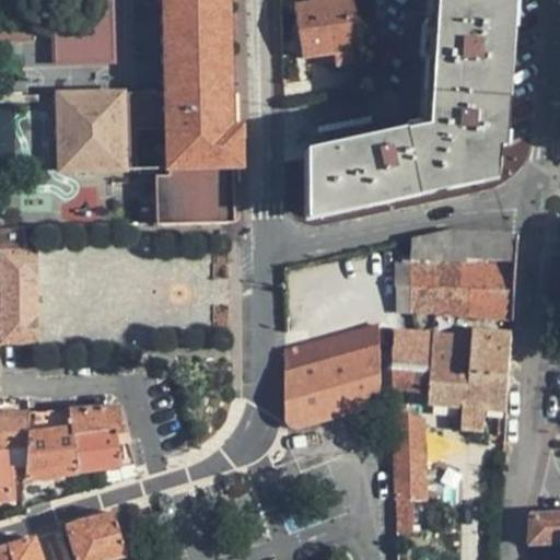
[(232,166),(238,166),(238,132),(238,128),(229,129),(225,0),(162,0),(165,94),(165,129),(166,176),(154,176),(155,225),(233,223),(232,166)]
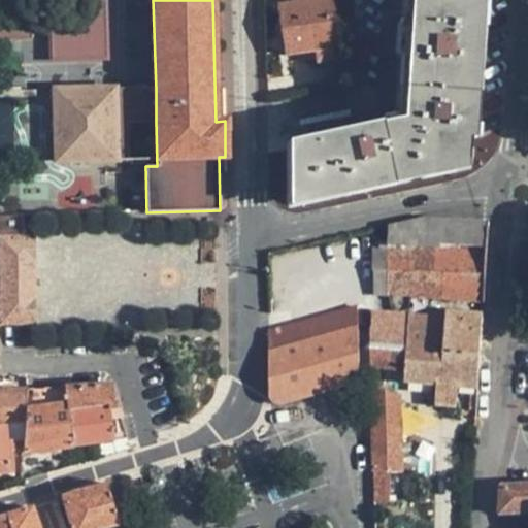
[(285,56),(314,52),(339,47),(332,0),(317,0),(276,6),(285,56)]
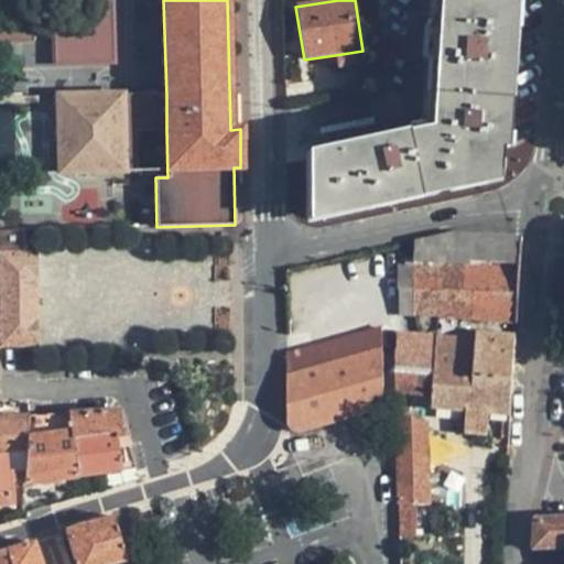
[(430,0),(426,62),(432,63),(429,129),(405,133),(405,138),(314,159),(314,206),(325,214),(480,180),(498,159),(508,0),(430,0)]
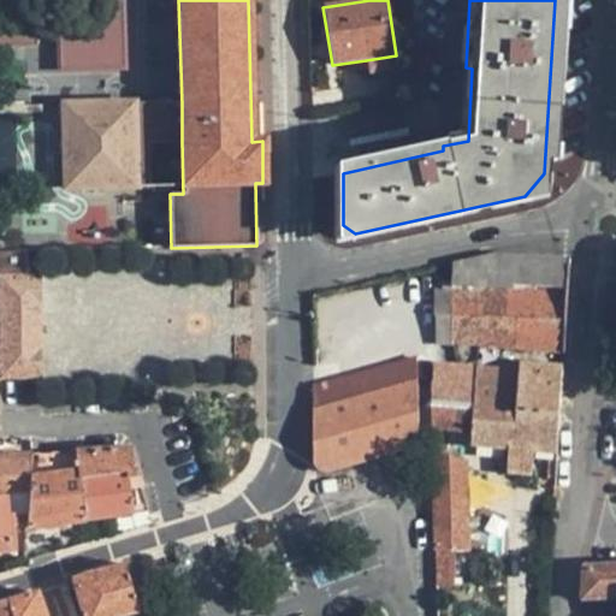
[(58,4),(59,28),(59,45),(60,70),(126,69),(124,1),(58,4)]
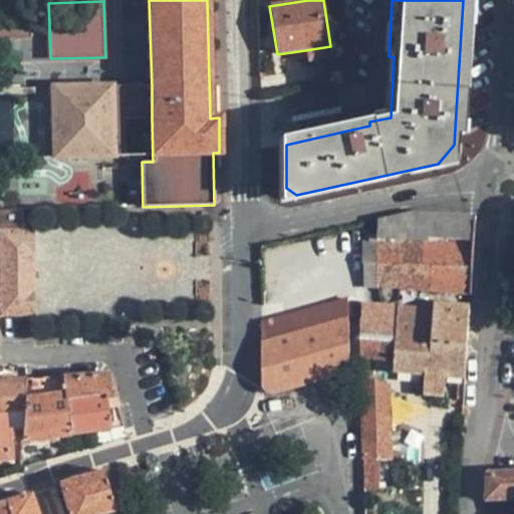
[(20,24),(0,24),(0,38),(49,37),(49,23),(20,24)]
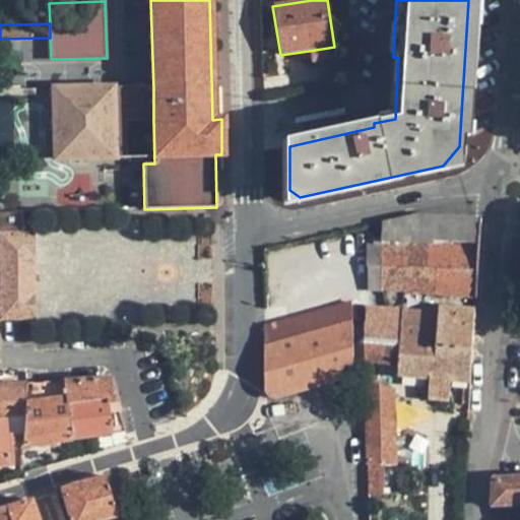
[(336,58),(334,47),(309,51),(311,62),(336,58)]
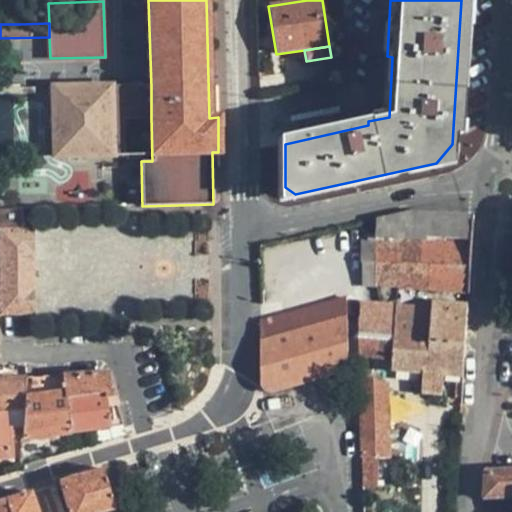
[(123,119),(151,118),(151,86),(50,88),(52,159),(112,159),(112,155),(123,154),(123,119)]
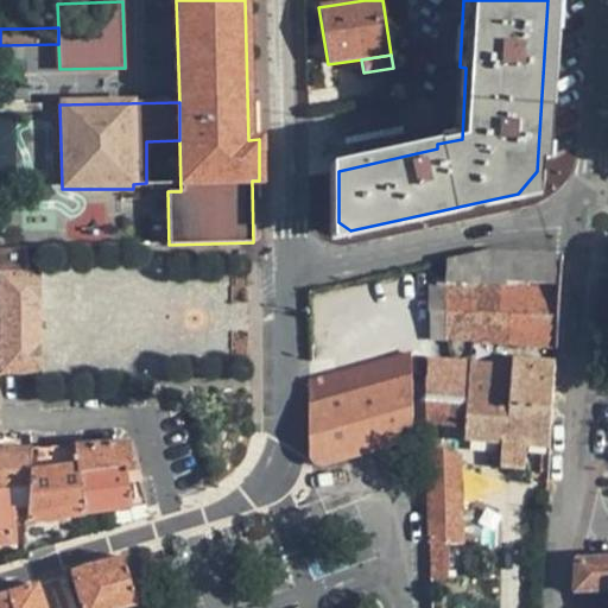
[(24,248),(0,248),(0,272),(23,272),(25,272),(24,248)]
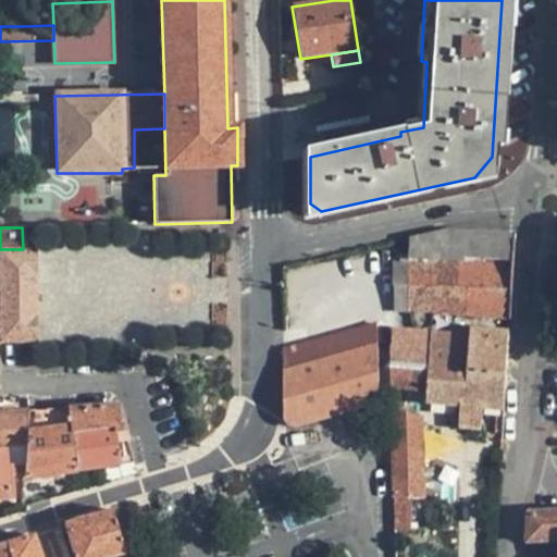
[(511,292),(516,235),(447,231),(410,239),(409,256),(409,284),(511,292)]
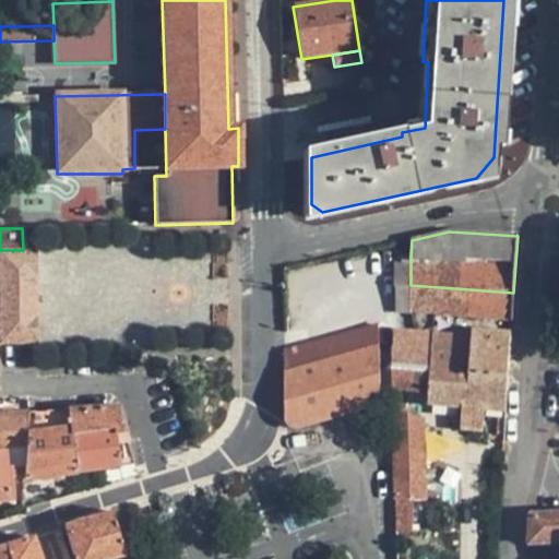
[(36,250),(23,250),(21,250),(0,250),(0,334),(0,335),(0,343),(36,343),(36,250)]
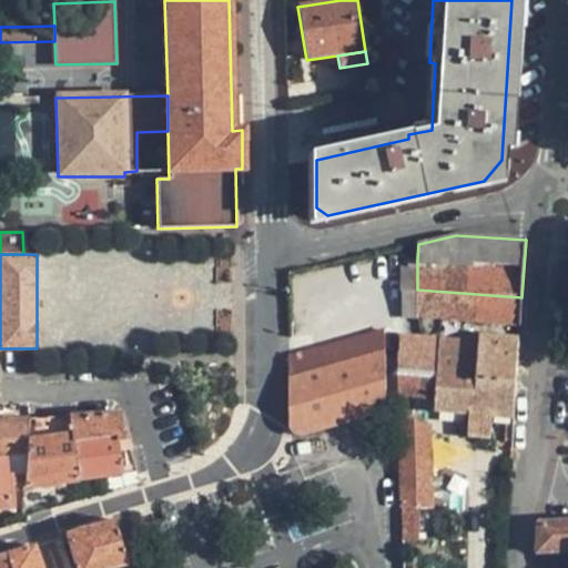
[(403,316),(520,326),(521,297),(417,290),(417,261),(408,261),(407,267),(402,267),(403,316)]
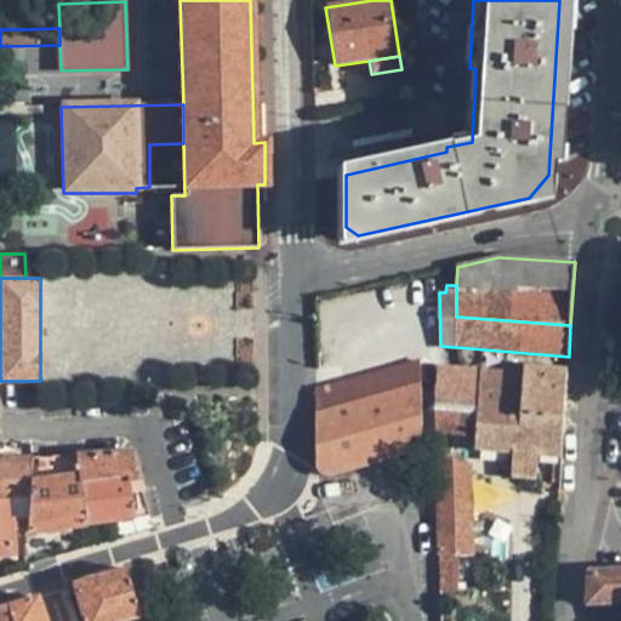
[(421,362),(315,391),(315,425),(317,467),(320,472),(329,477),(334,477),(403,456),(423,451),(421,362)]
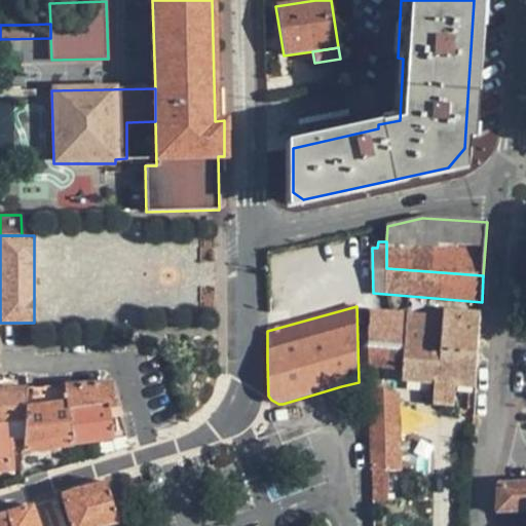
[(369,367),(403,370),(406,350),(441,353),(444,318),(371,310),(370,327),(369,327),(369,367)]
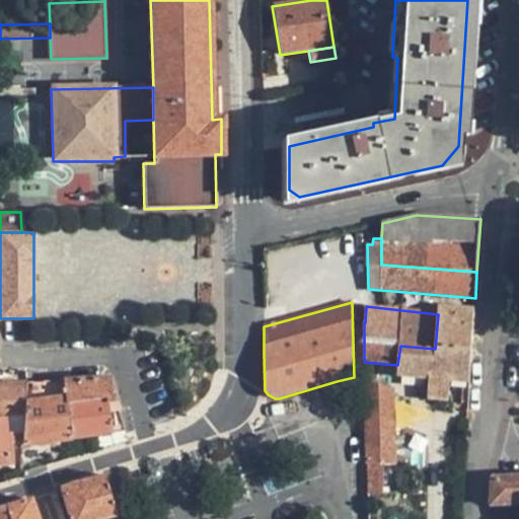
[(469,383),(474,310),(438,307),(438,314),(435,349),(400,346),(397,365),(396,376),(431,379),(429,398),(447,400),(449,381),(469,383)]
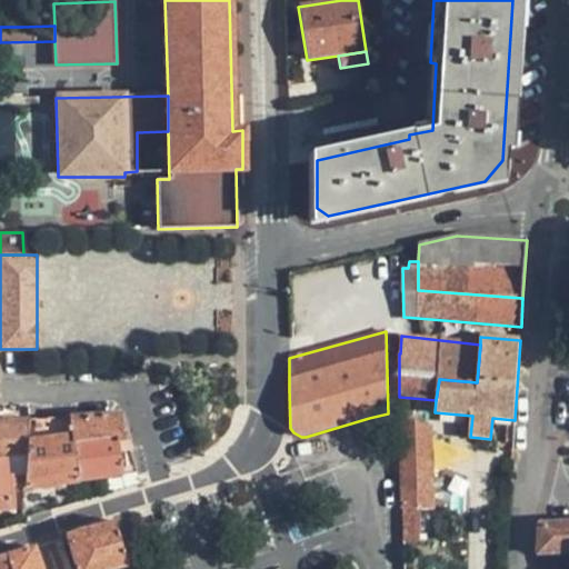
[(120,413),(70,417),(73,441),(116,436),(116,441),(128,440),(120,413)]
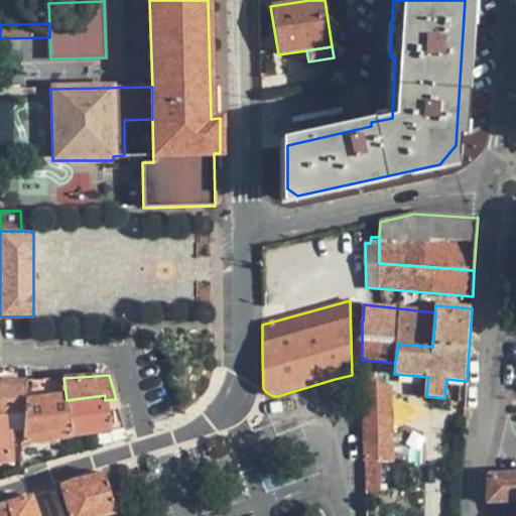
[(32,394),(25,395),(24,413),(24,422),(22,443),(71,436),(67,400),(63,378),(46,379),(48,397),(32,399),(32,394)]
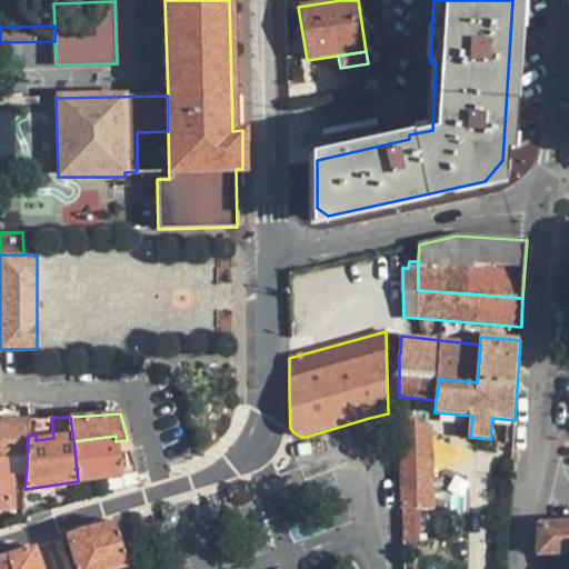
[(431,428),(400,418),(401,472),(402,509),(420,510),(433,510),(431,428)]
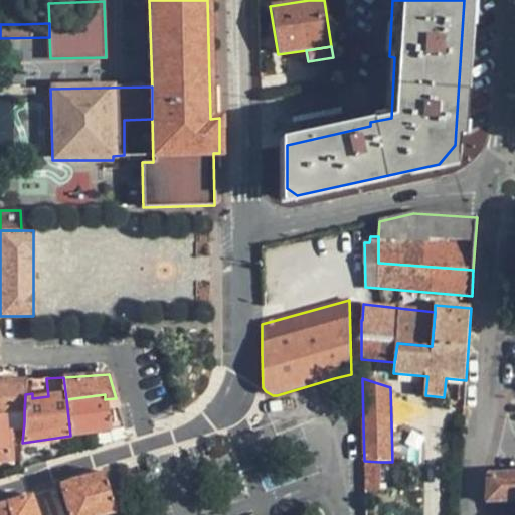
[(27,379),(0,380),(0,414),(24,412),(25,394),(26,389),(27,379)]
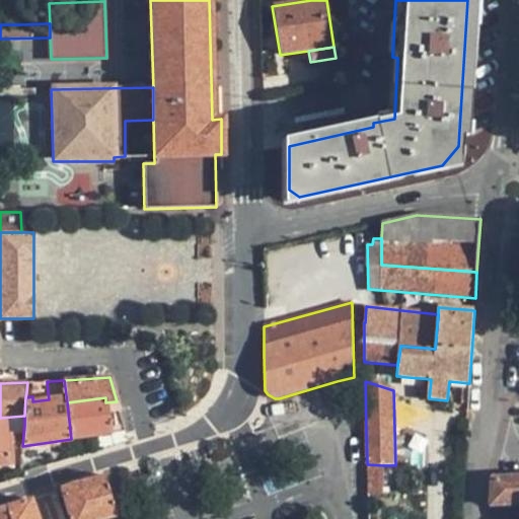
[(112,433),(105,402),(105,397),(67,402),(71,439),(112,433)]
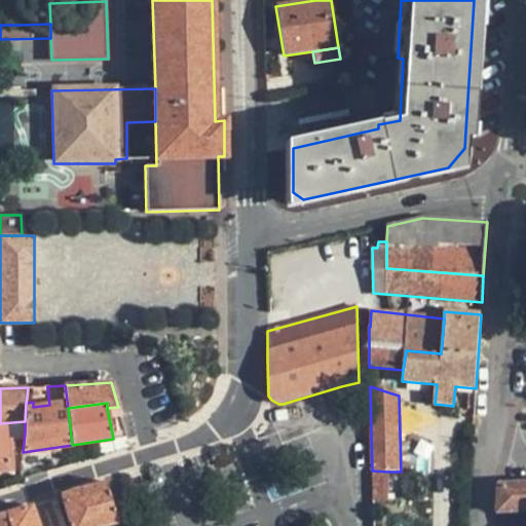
[(25,430),(25,421),(0,423),(0,470),(15,468),(12,439),(5,439),(5,433),(25,430)]
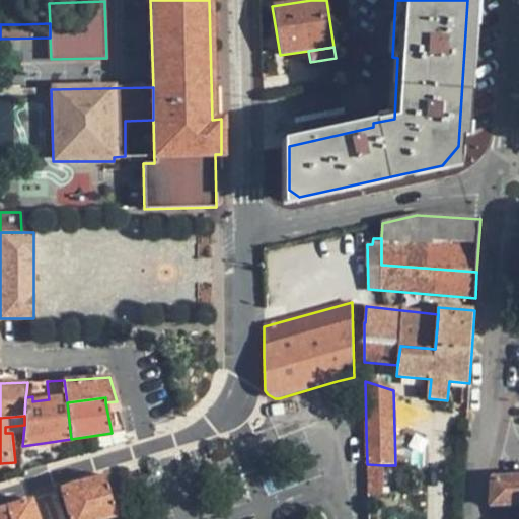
[(367,464),(368,495),(383,494),(383,465),(367,464)]
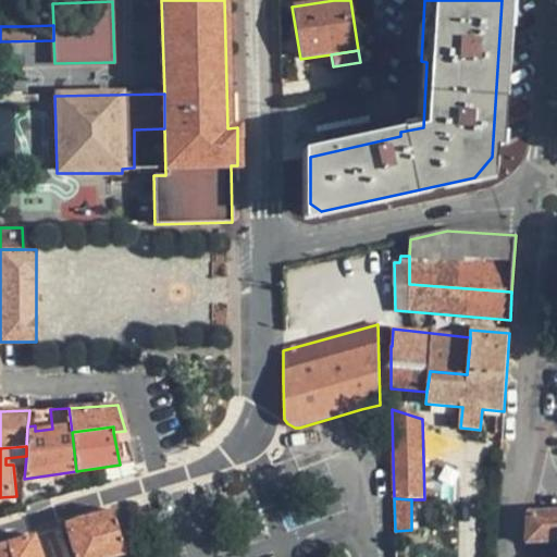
[(113,556),(124,554),(111,509),(82,518),(65,522),(74,556),(113,556)]
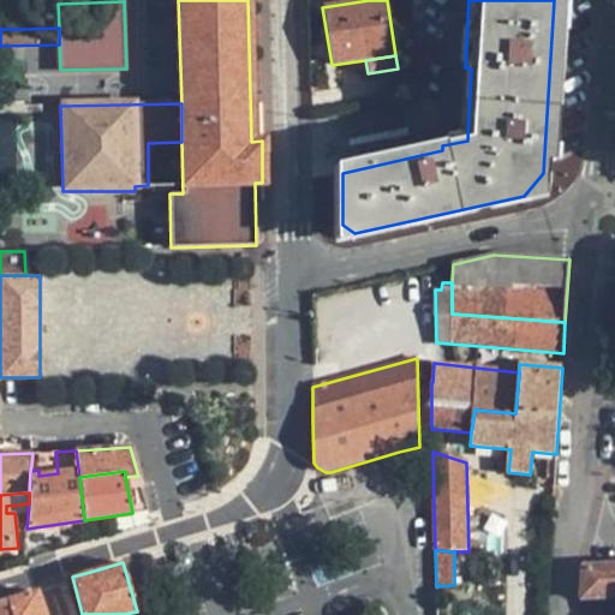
[(614,614),(614,568),(585,571),(584,597),(614,595),(614,614)]
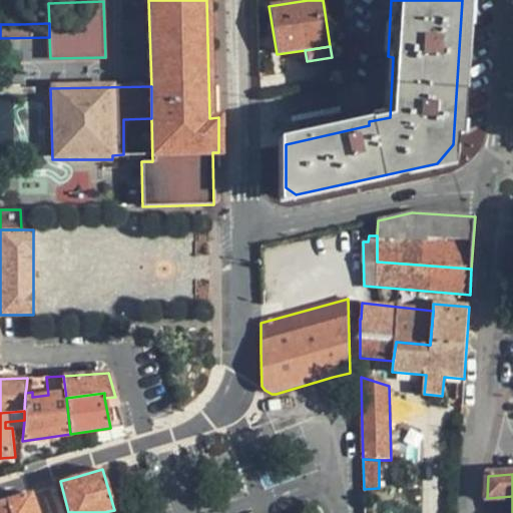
[(37,512),(33,502),(31,494),(6,501),(8,512),(37,512)]
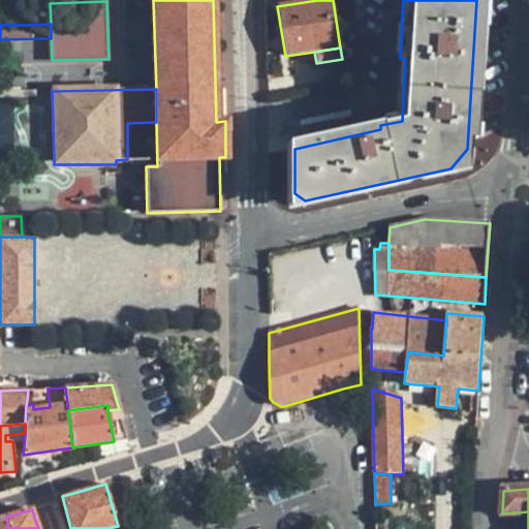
[(8,528),(6,517),(0,518),(0,528),(8,528)]
